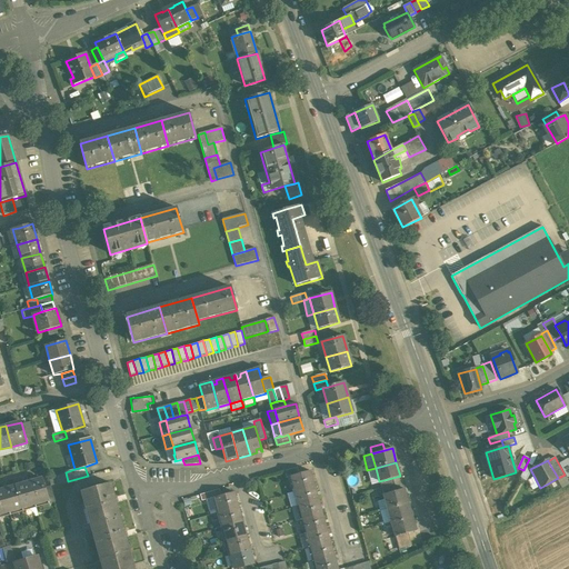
[(290,477),(299,475),(297,468),(283,471),(286,478),(290,477)]
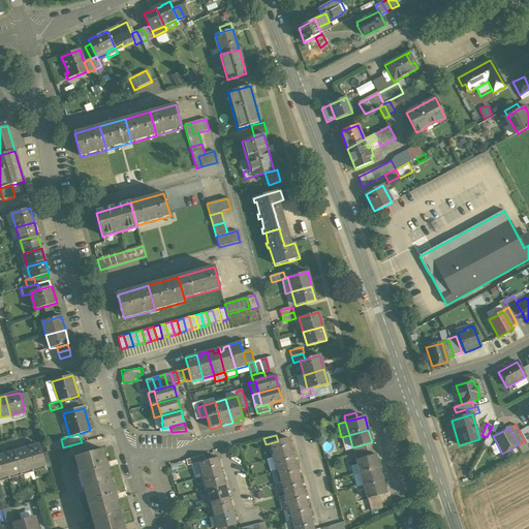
[(278,441),(270,443),(274,457),(292,452),(288,438),(278,441)]
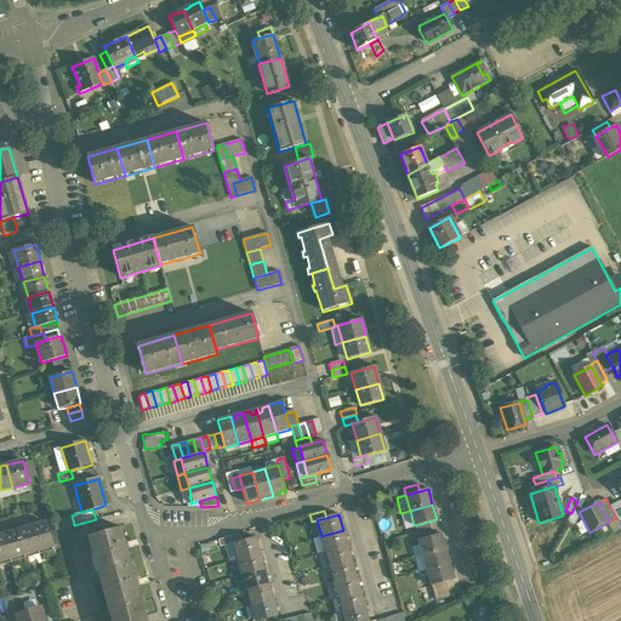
[(428,522),(414,525),(416,533),(431,529),(428,522)]
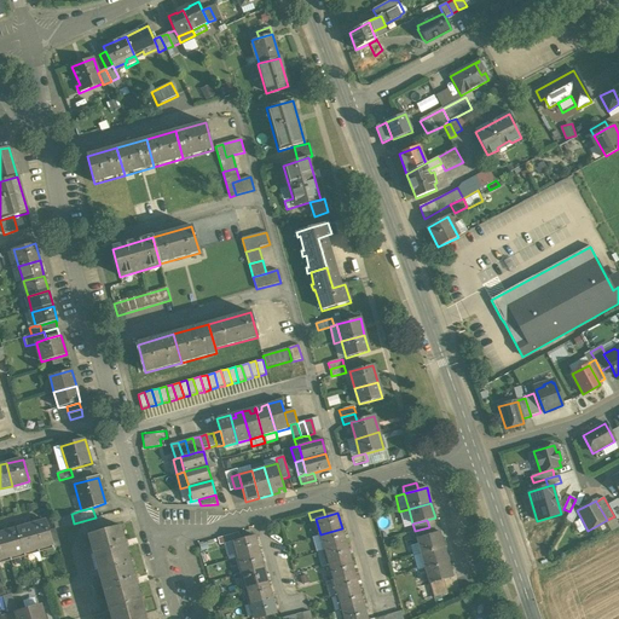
[(45,521),(30,525),(38,549),(52,545),(45,521)]
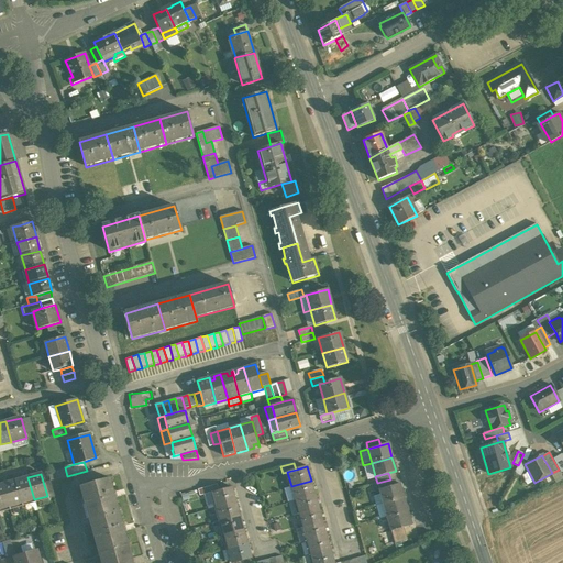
[(34,499),(28,477),(15,481),(22,503),(34,499)]
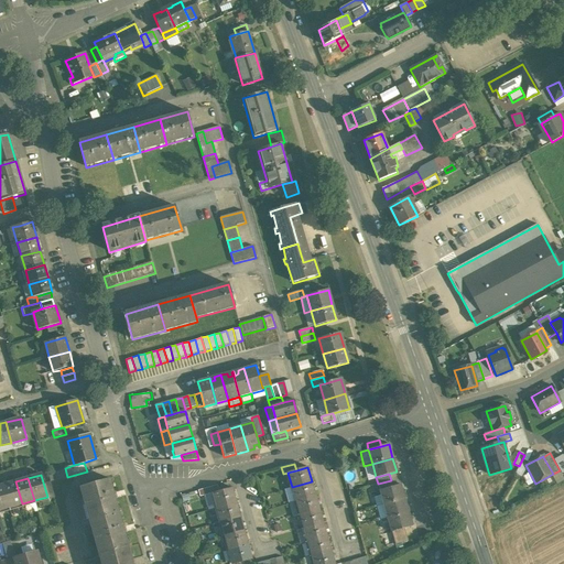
[(109,479),(84,487),(93,520),(119,513),(109,479)]
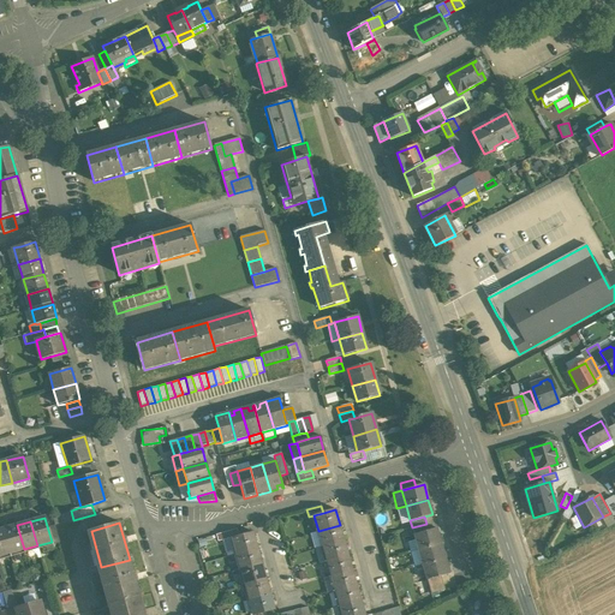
[(427,524),(412,527),(415,535),(428,531),(427,524)]
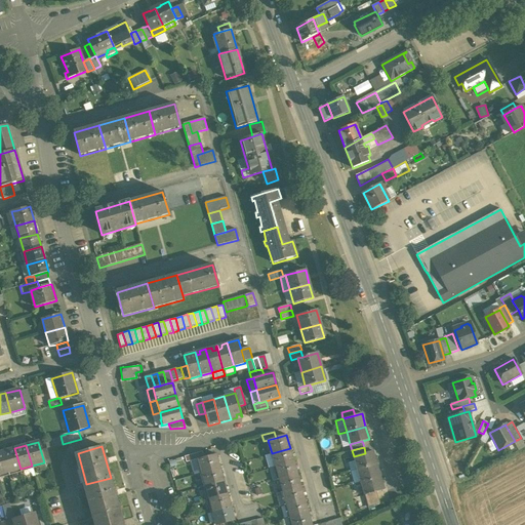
[(14,448),(2,452),(8,473),(21,469),(14,448)]
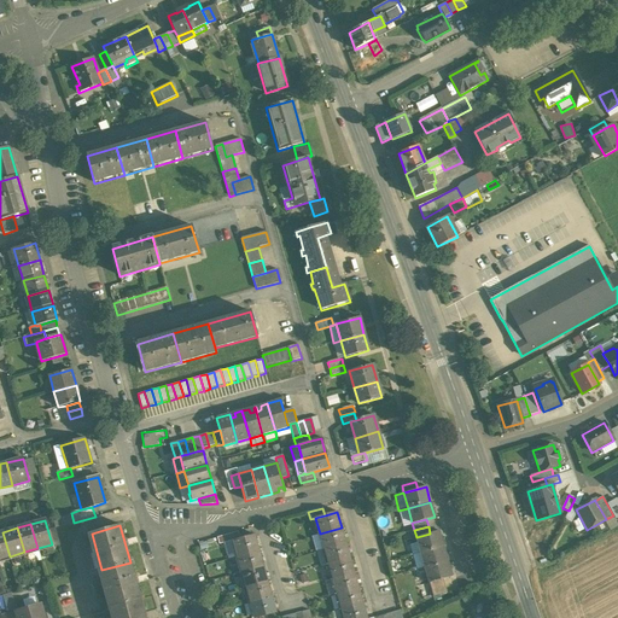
[(342,528),(320,534),(325,549),(345,543),(342,528)]
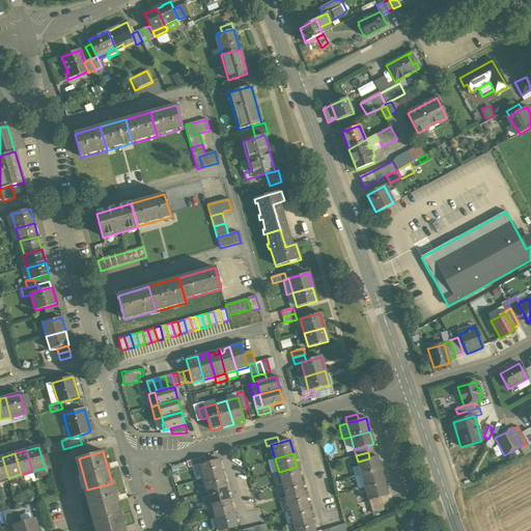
[(369,458),(358,462),(361,475),(381,470),(376,456),(369,458)]
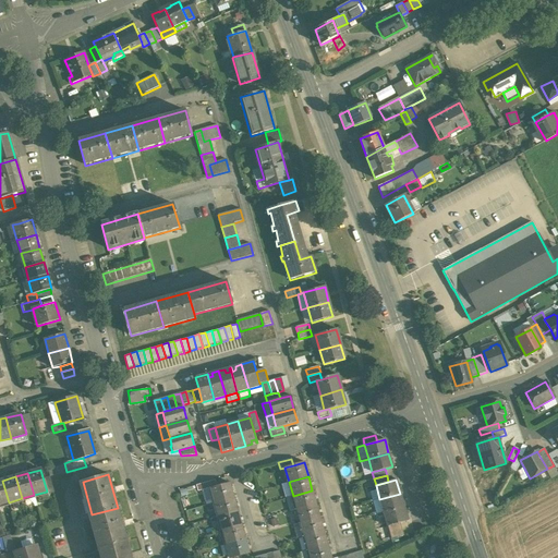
[(2,481),(0,481),(0,505),(9,502),(2,481)]
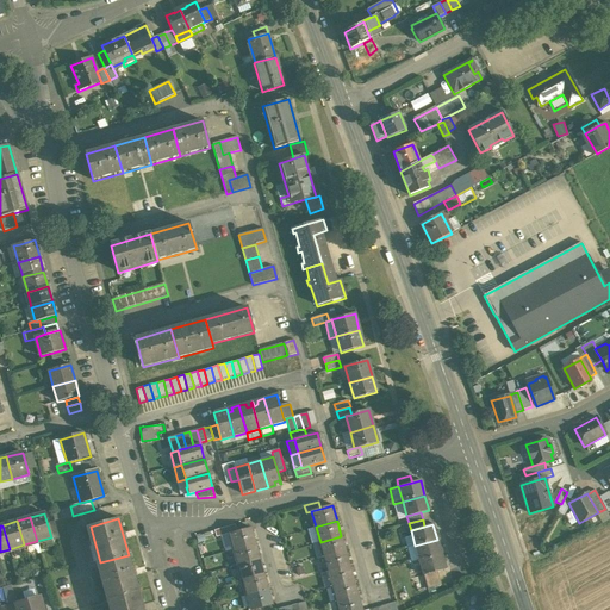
[(251,528),(230,534),(235,551),(255,545),(251,528)]
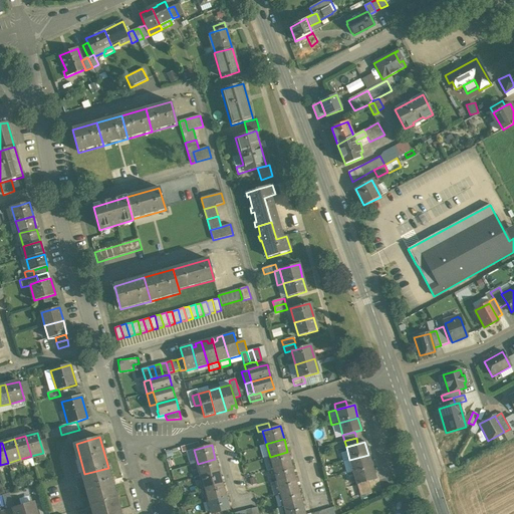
[(287,452),(270,457),(273,469),(291,464),(287,452)]
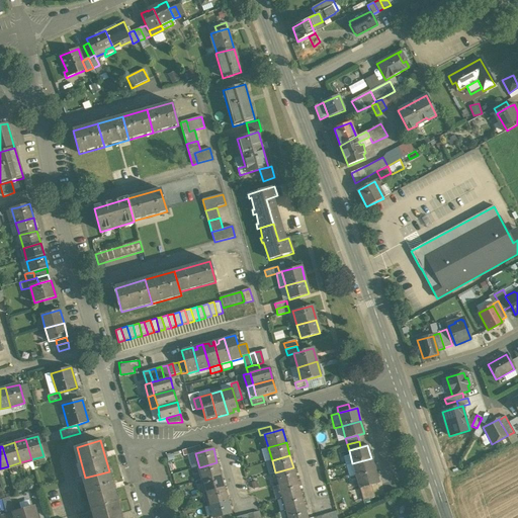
[(371,458),(352,463),(356,476),(374,470),(371,458)]
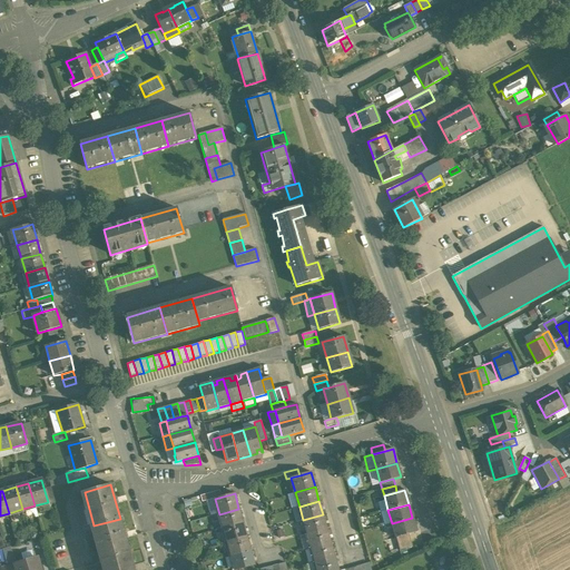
[(238,509),(219,514),(223,528),(243,522),(238,509)]
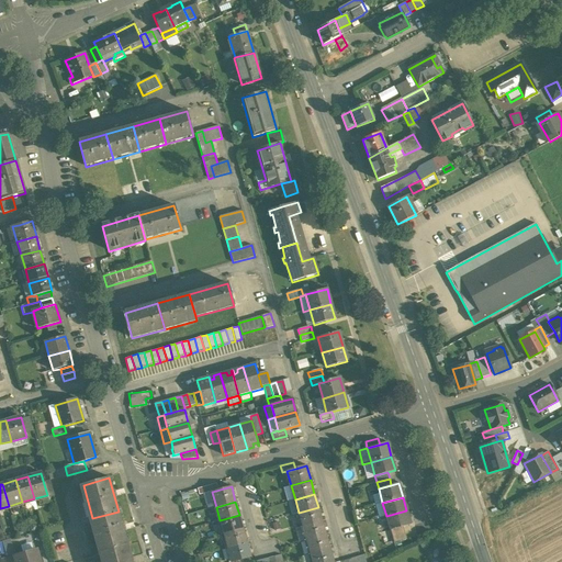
[(318,507),(299,513),(303,527),(322,521),(318,507)]
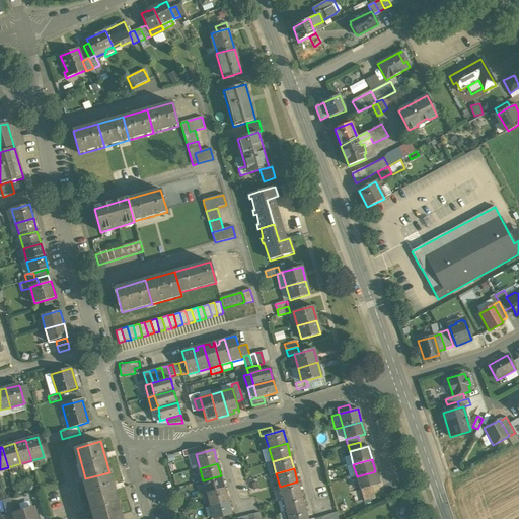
[(375,471),(357,476),(360,490),(372,487),(379,485),(375,471)]
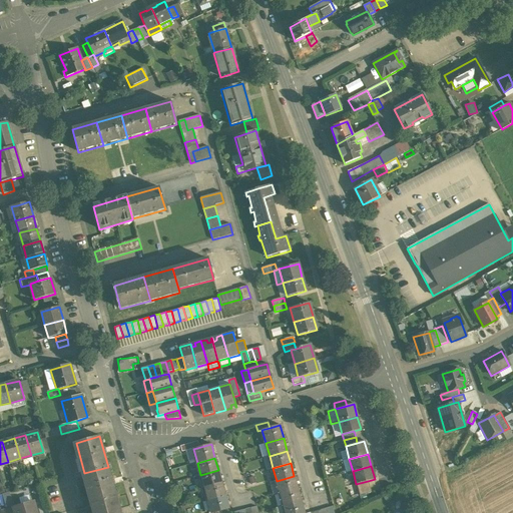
[(108,467),(84,473),(86,481),(83,482),(87,498),(91,497),(93,504),(117,498),(108,467)]
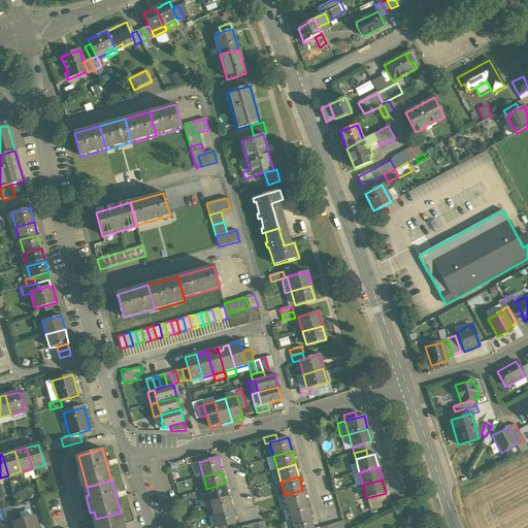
[(225,484),(206,489),(210,502),(228,497),(225,484)]
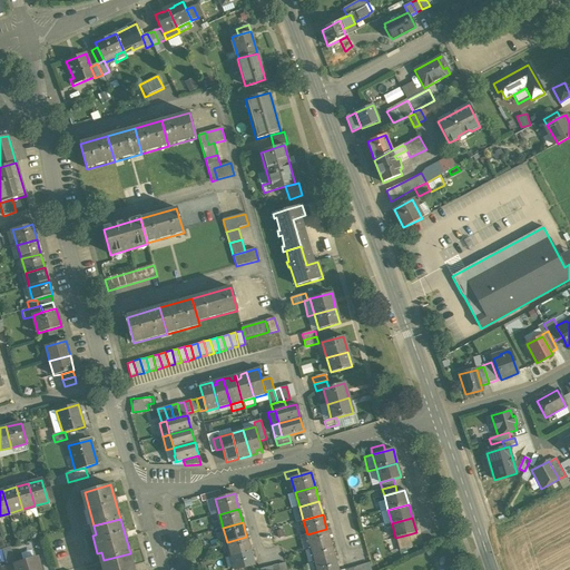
[(326,529),(307,534),(311,548),(331,542),(326,529)]
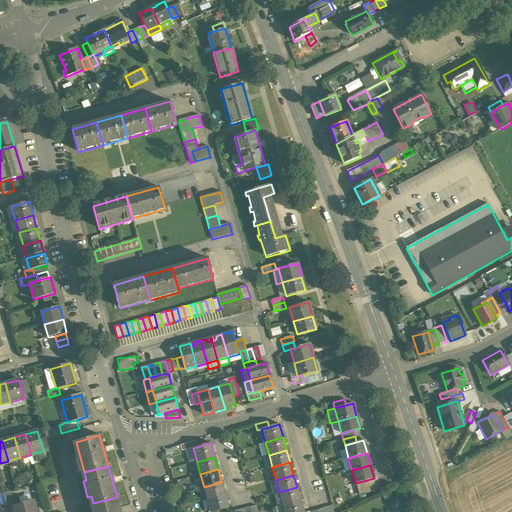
[(367,480),(355,483),(357,489),(368,486),(367,480)]
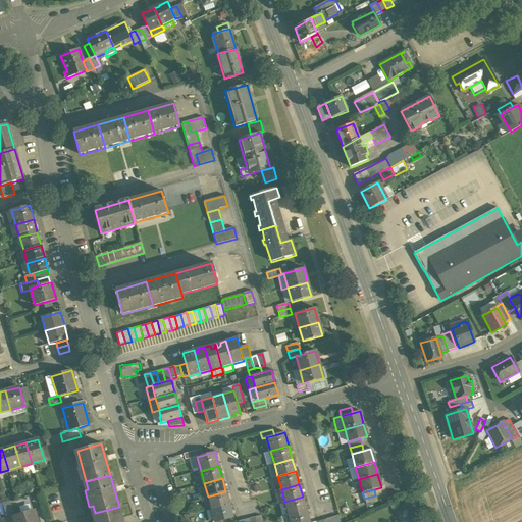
[(225,491),(208,497),(211,509),(229,504),(225,491)]
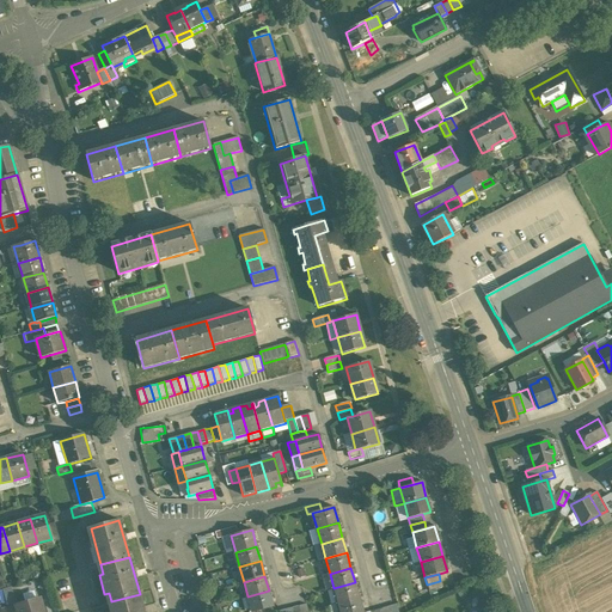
[(416,594),(428,592),(427,585),(424,577),(412,581),(416,594)]
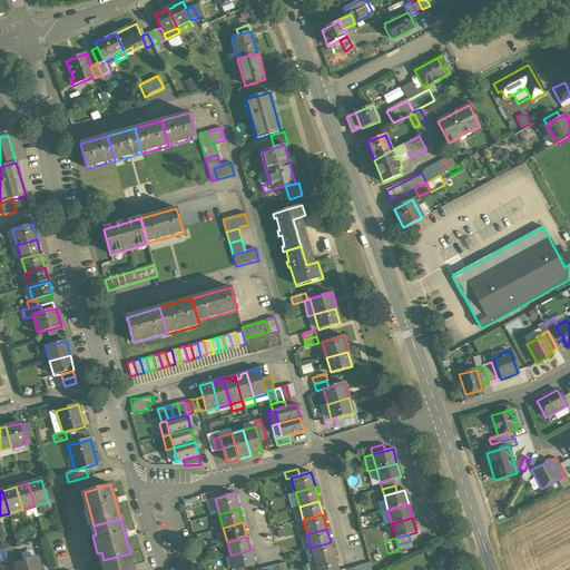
[(410,541),(397,544),(399,551),(412,547),(410,541)]
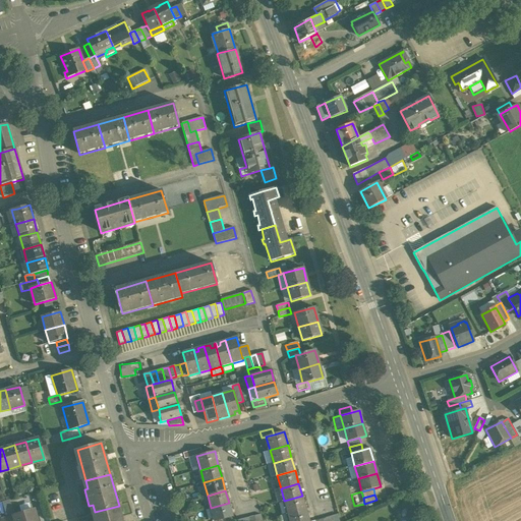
[(302,496),(284,501),(288,514),(305,509),(302,496)]
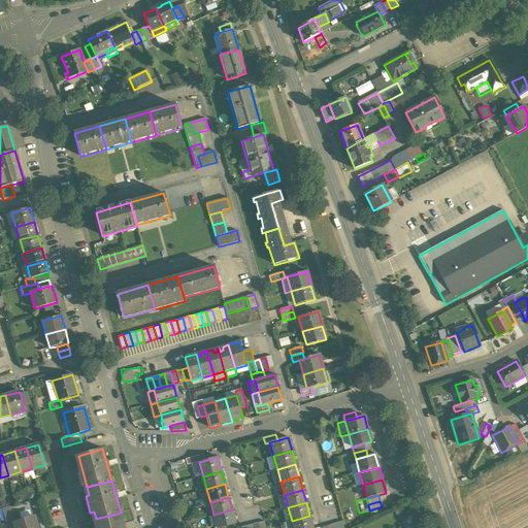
[(9,507),(2,509),(6,522),(13,520),(9,507)]
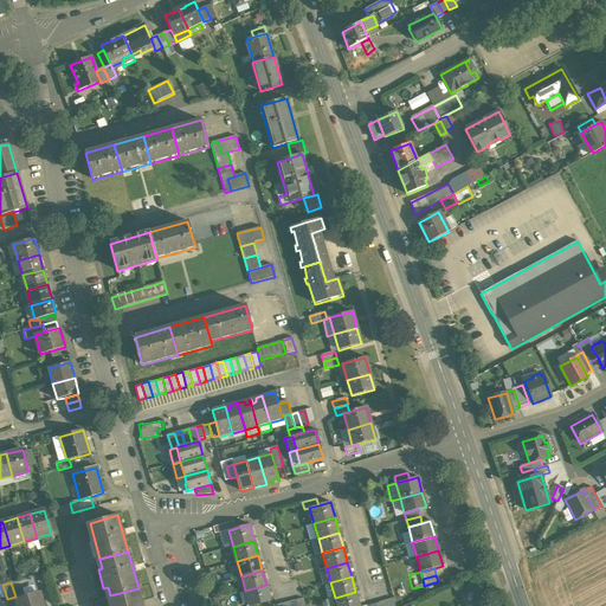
[(266,585),(245,591),(249,605),(252,605),(270,601),(266,585)]
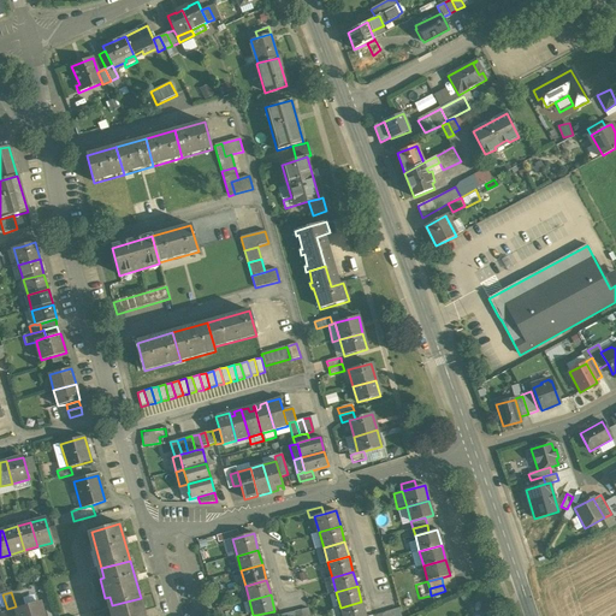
[(144,615),(141,598),(112,605),(114,615),(144,615)]
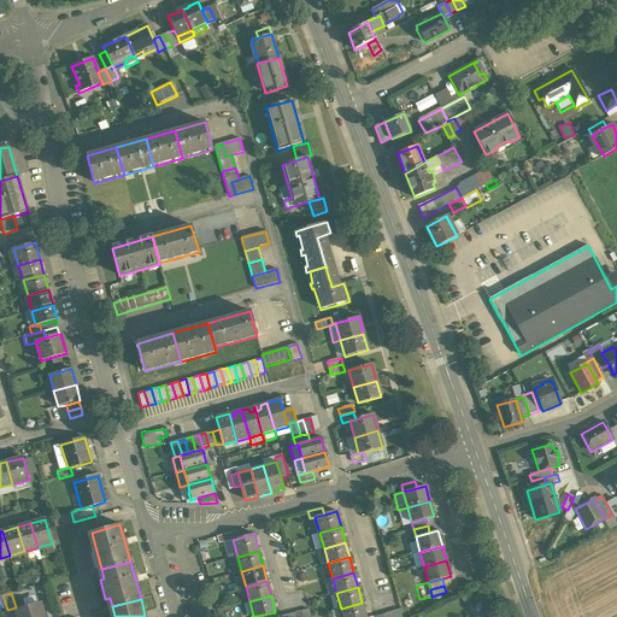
[(341,609),(340,609),(342,616),(365,616),(362,603),(341,609)]
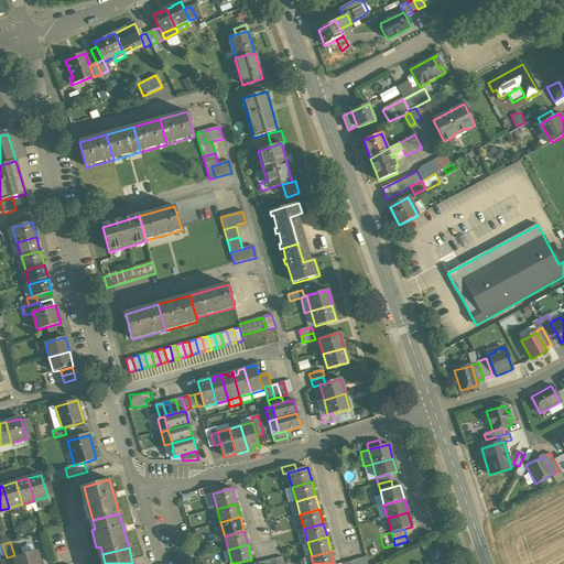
[(14,559),(15,563),(40,563),(36,552),(14,559)]
